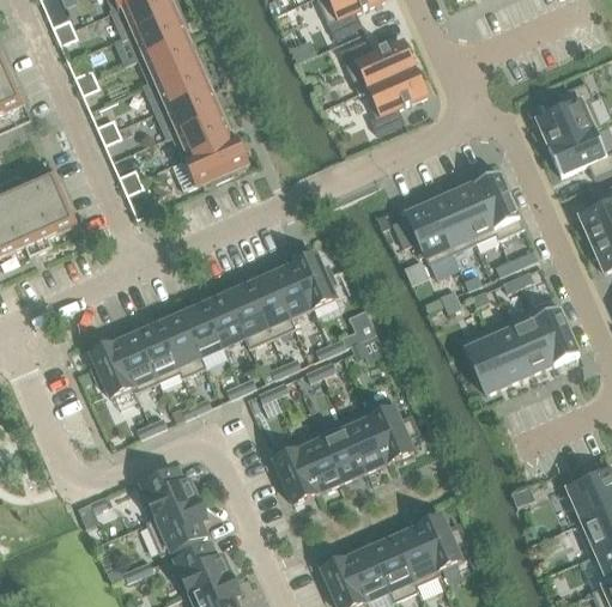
[(108,0),(113,11),(111,12),(139,0),(108,0)]
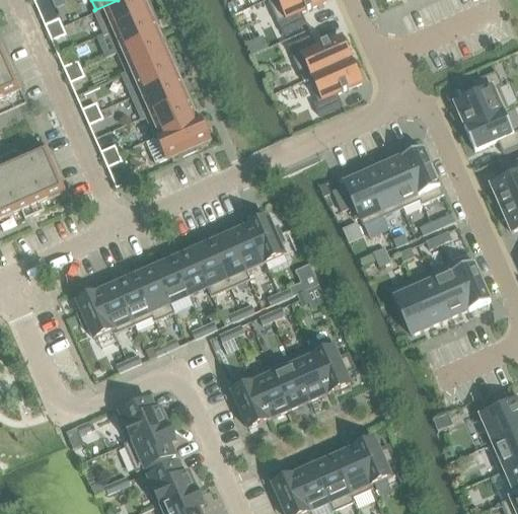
[(118,0),(94,10),(103,32),(108,30),(107,29),(152,10),(147,0),(118,0)]
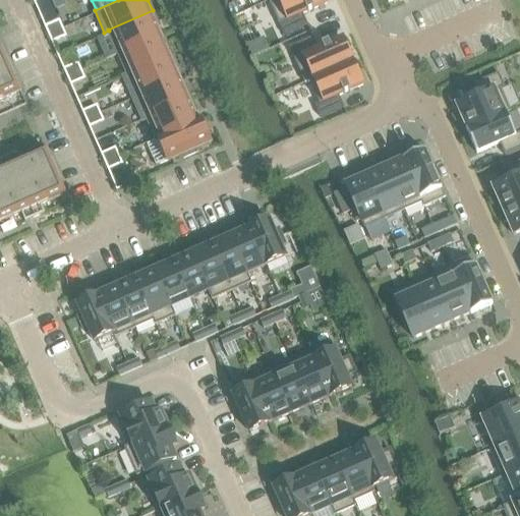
[(269,0),(283,32),(307,21),(302,10),(306,8),(307,9),(313,6),(313,5),(324,0),(269,0)]
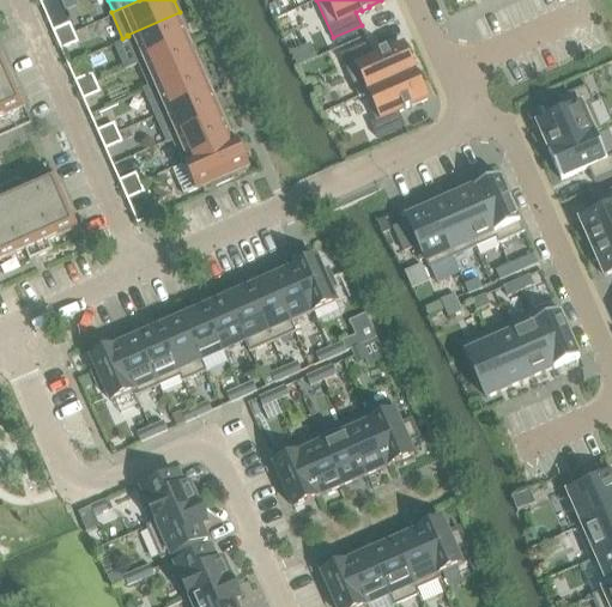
[(127,35),(128,36),(139,60),(188,38),(183,29),(187,28),(180,12),(127,35)]
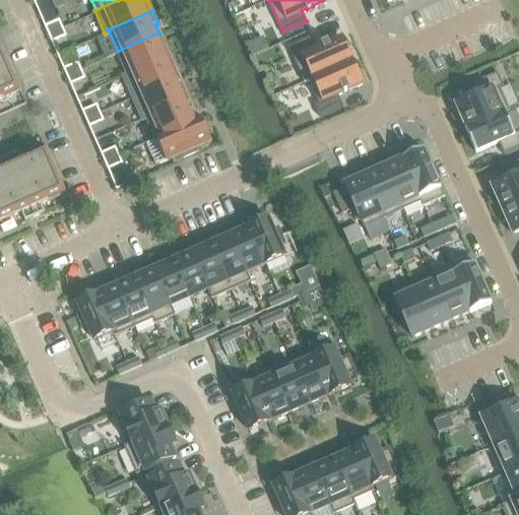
[(45,23),(48,30),(61,25),(58,18),(45,23)]
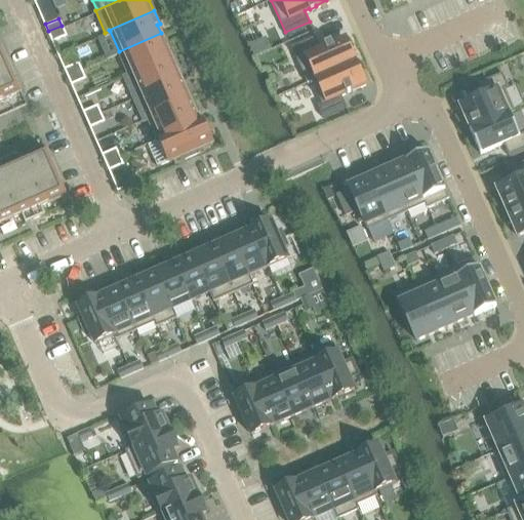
[(62,26),(48,31),(51,38),(65,33),(62,26)]
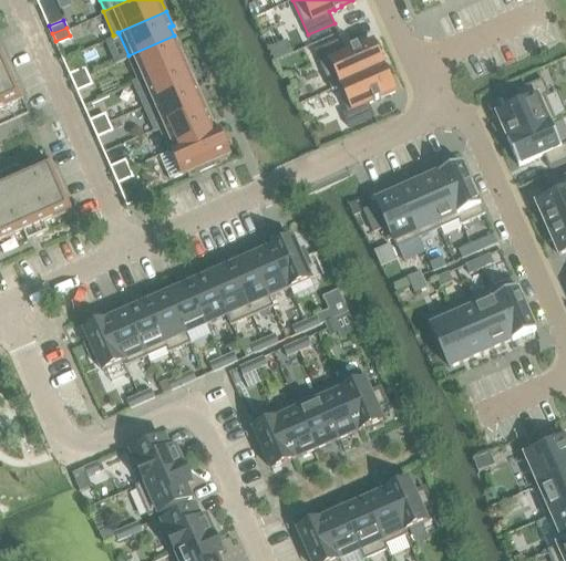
[(174,35),(129,55),(137,78),(139,79),(186,58),(181,43),(177,44),(174,35)]
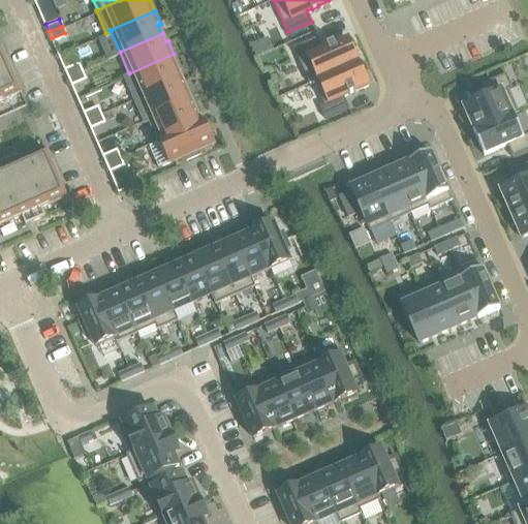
[(317,34),(292,44),(309,81),(356,59),(346,35),(334,41),(333,39),(327,42),(327,43),(322,45),(317,34)]
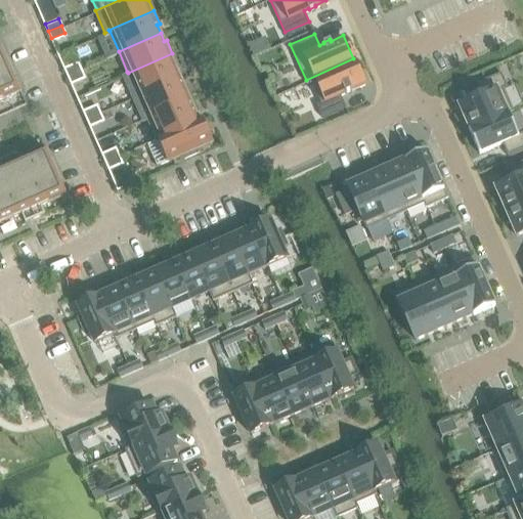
[(0,96),(19,88),(0,44),(0,96)]
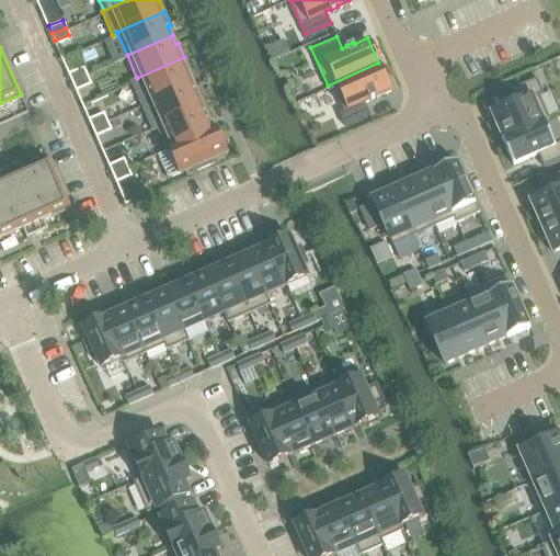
[(137,78),(136,77),(132,79),(143,103),(192,81),(187,72),(191,71),(184,57),(137,78)]
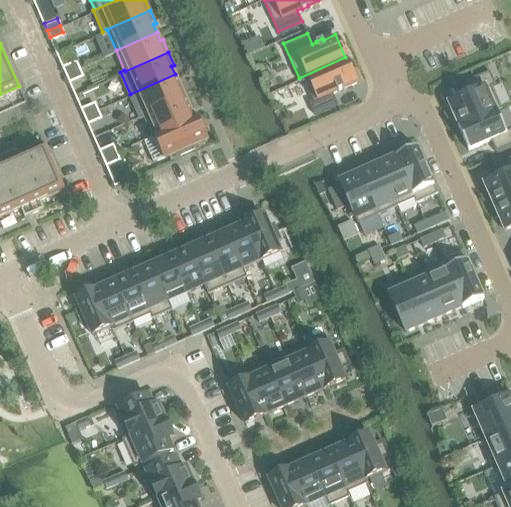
[(345,57),(299,78),(303,77),(313,98),(308,100),(314,112),(337,102),(332,90),(336,88),(337,89),(344,87),(343,85),(355,80),(345,57)]
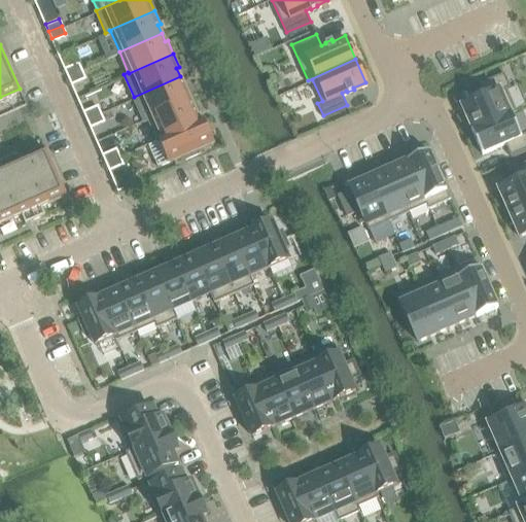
[(64,67),(68,74),(80,68),(77,61),(64,67)]
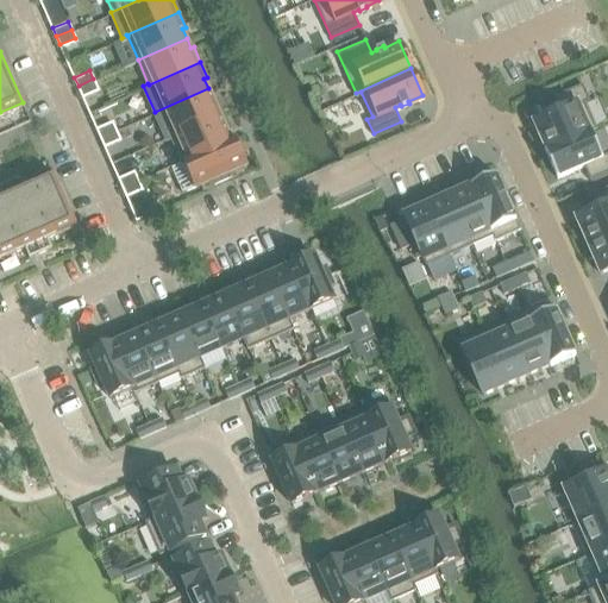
[(93,79),(79,86),(82,94),(98,88),(93,79)]
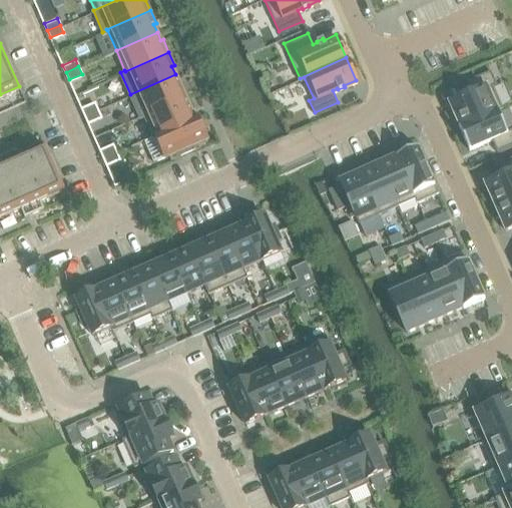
[(471,91),(449,101),(458,123),(458,124),(498,107),(501,105),(492,84),(496,82),(490,68),(465,79),(471,91)]
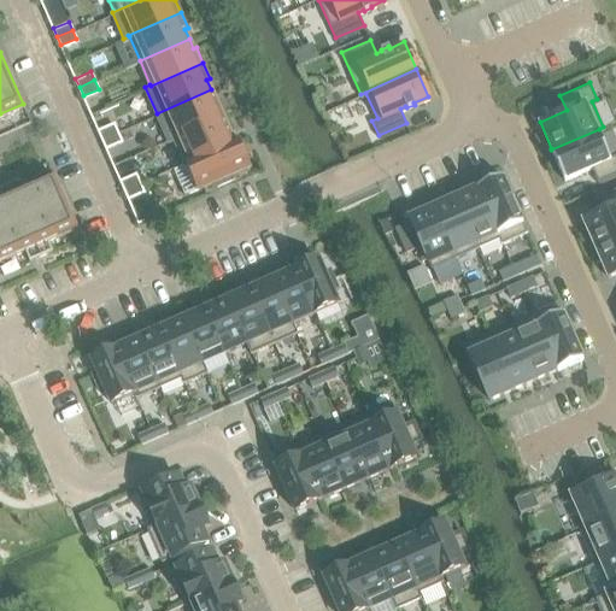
[(211,89),(157,113),(168,139),(172,136),(226,113),(218,98),(216,99),(211,89)]
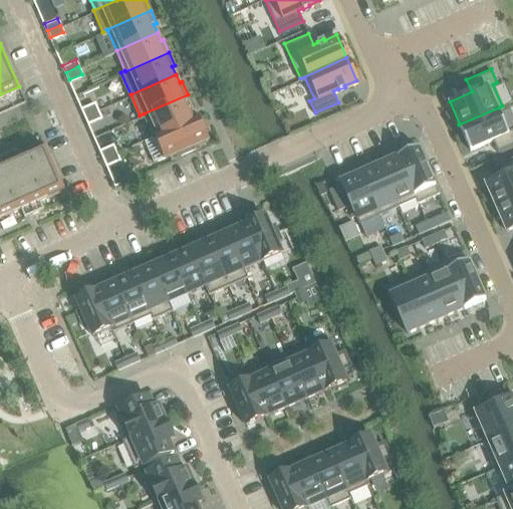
[(188,94),(144,113),(153,135),(194,116),(191,108),(194,107),(188,94)]
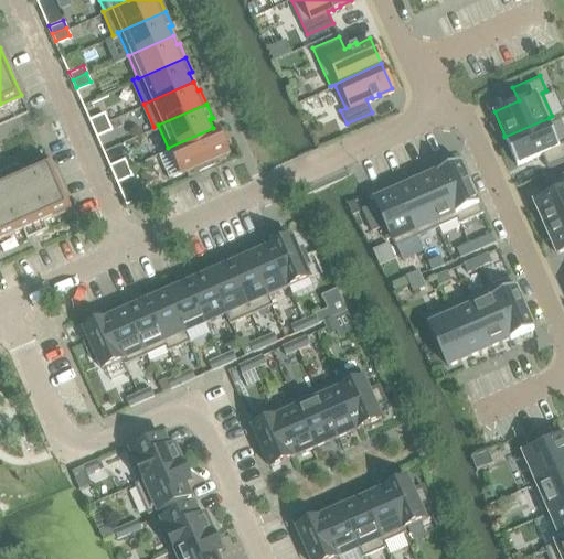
[(89,118),(93,126),(107,119),(104,111),(89,118)]
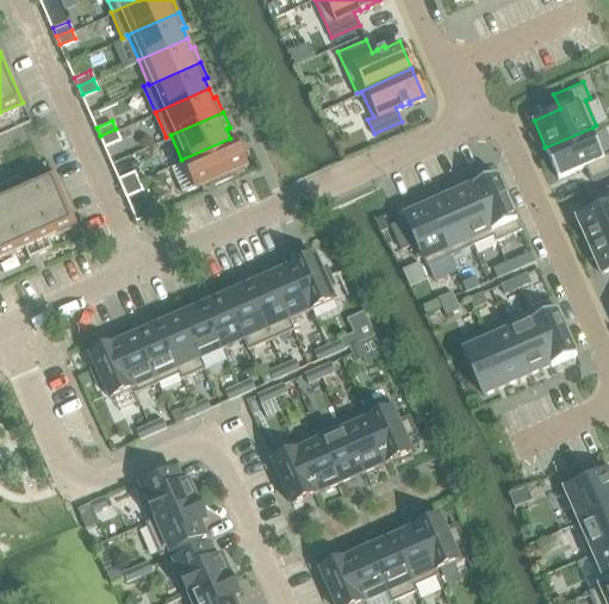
[(592,128),(545,148),(558,175),(584,163),(590,178),(608,169),(608,150),(604,154),(592,128)]
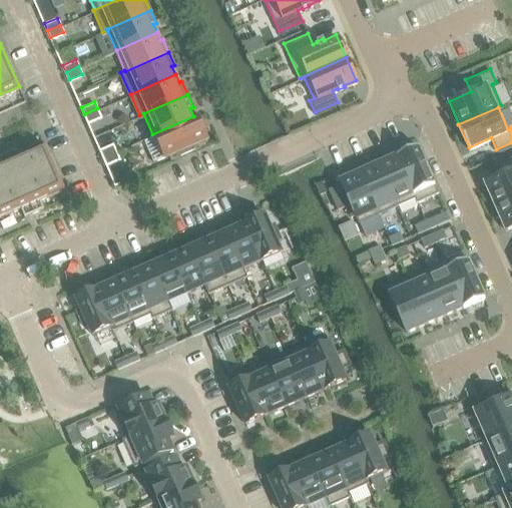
[(97,108),(84,114),(87,121),(100,115),(97,108)]
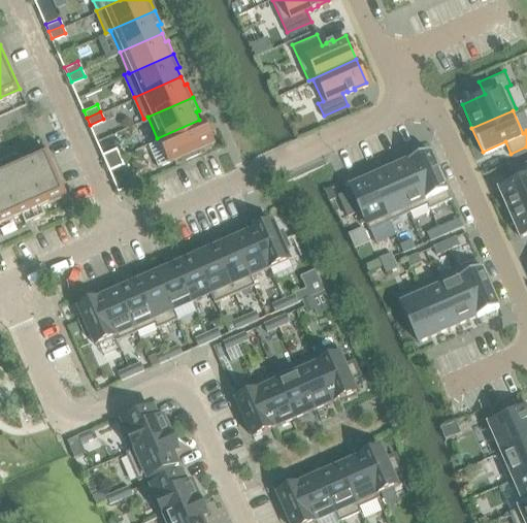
[(199,120),(157,138),(147,142),(158,164),(184,153),(185,157),(199,150),(197,146),(211,140),(205,126),(203,127),(199,120)]
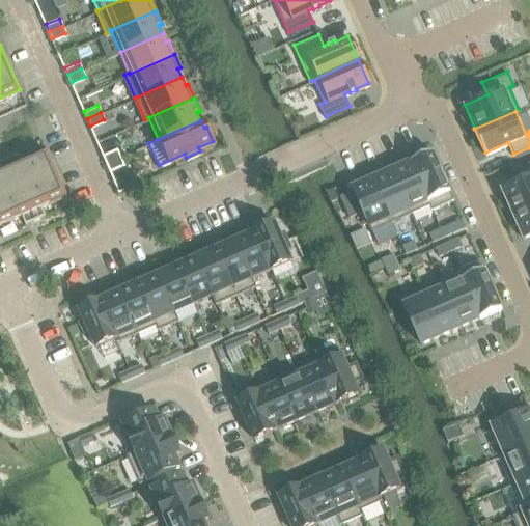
[(103,154),(106,162),(119,156),(116,148),(103,154)]
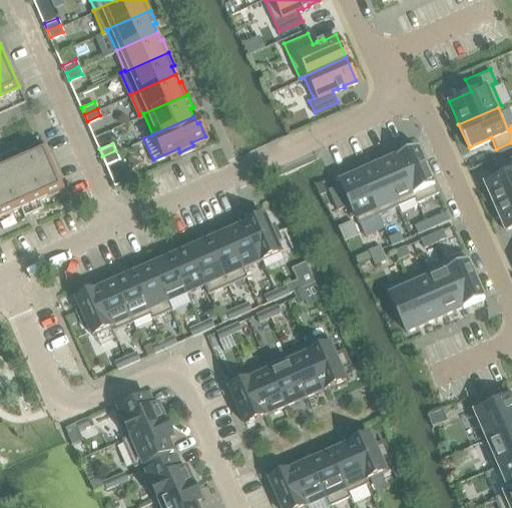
[(20,155),(16,146),(0,153),(0,160),(1,163),(0,163),(0,215),(20,206),(24,214),(43,206),(39,198),(63,187),(44,144),(20,155)]
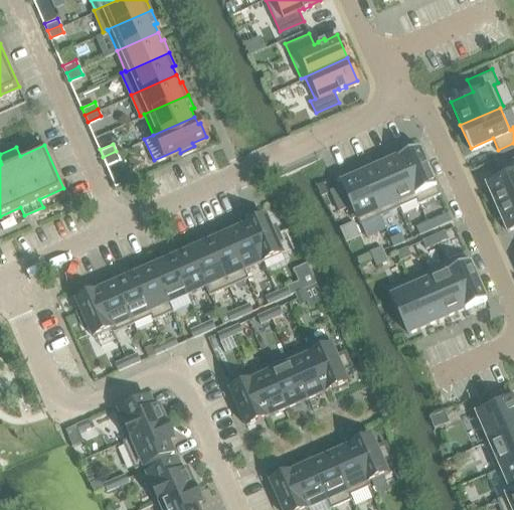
[(418,145),(398,154),(419,201),(440,192),(418,145)]
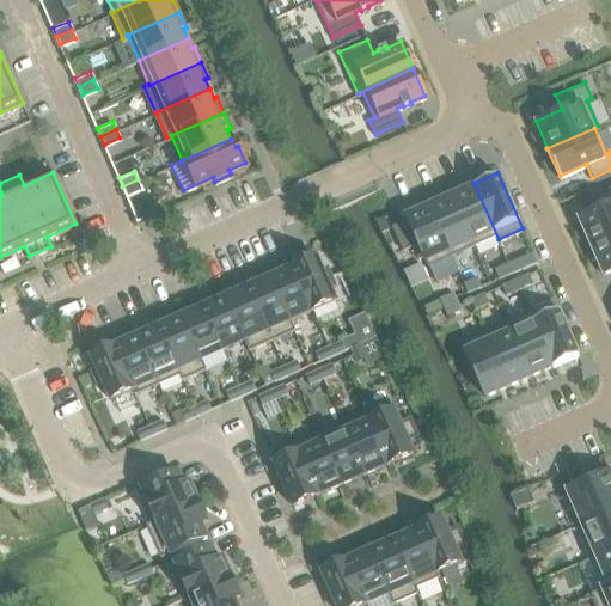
[(138,179),(122,187),(127,195),(141,188),(138,179)]
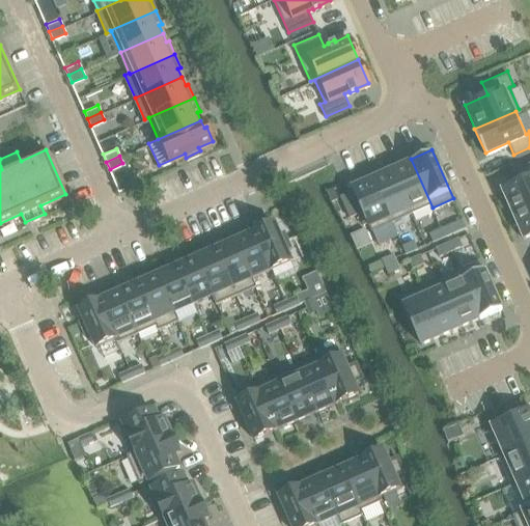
[(411,159),(391,167),(411,212),(429,203),(431,208),(433,208),(411,159)]
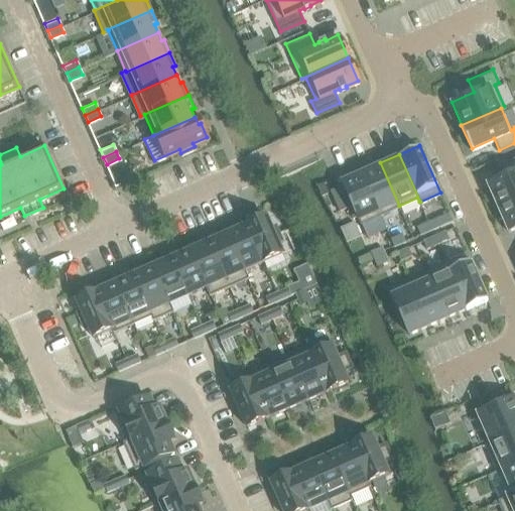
[(509,173),(487,183),(493,197),(490,199),(494,208),(514,198),(514,155),(504,161),(509,173)]
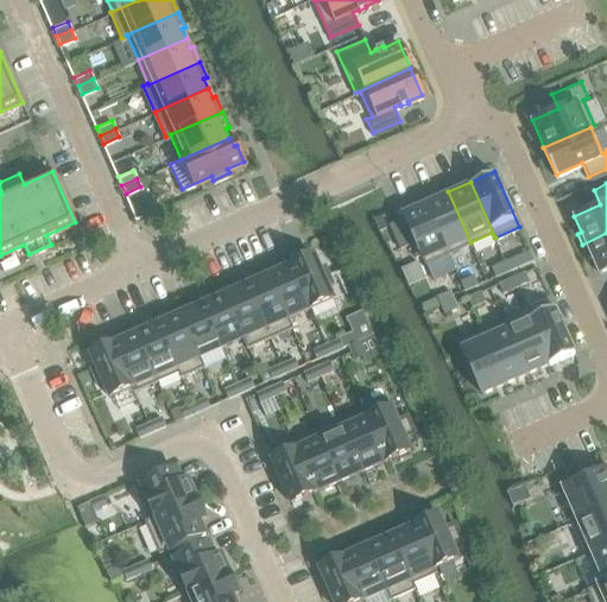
[(448,191),(425,202),(448,252),(470,242),(448,191)]
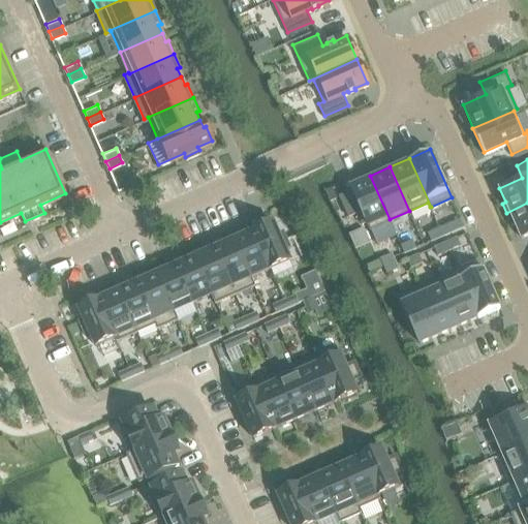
[(351,188),(339,194),(347,214),(356,210),(361,221),(366,220),(369,228),(390,219),(370,176),(350,184),(351,188)]
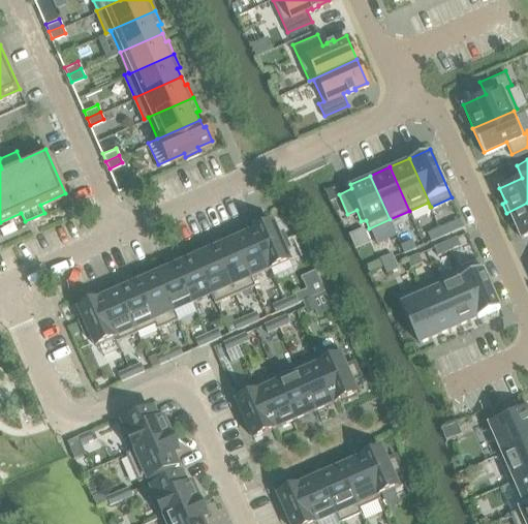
[(527,203),(506,213),(510,222),(514,221),(520,235),(527,230),(527,203)]
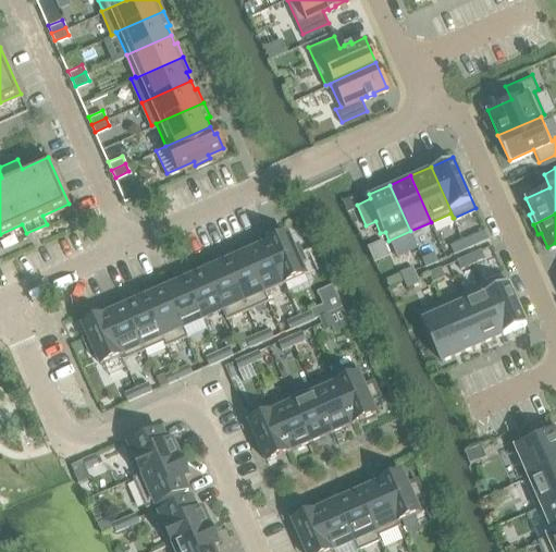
[(287,232),(267,241),(283,280),(305,271),(299,259),(304,257),(297,241),(293,243),(287,232)]
